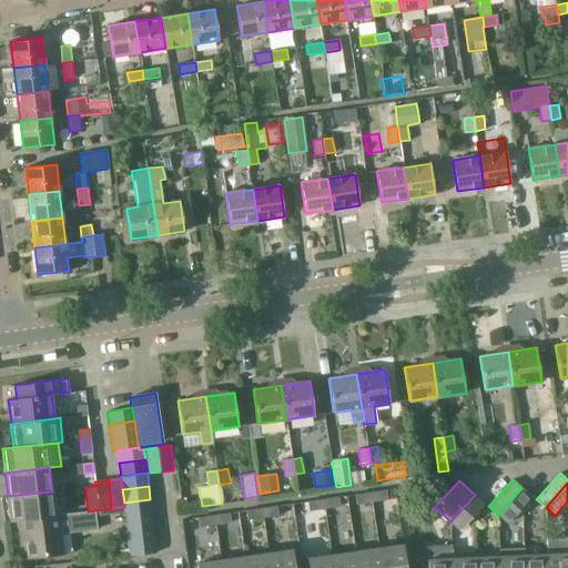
[(531,497),(521,488),(498,515),(507,523),(531,497)]
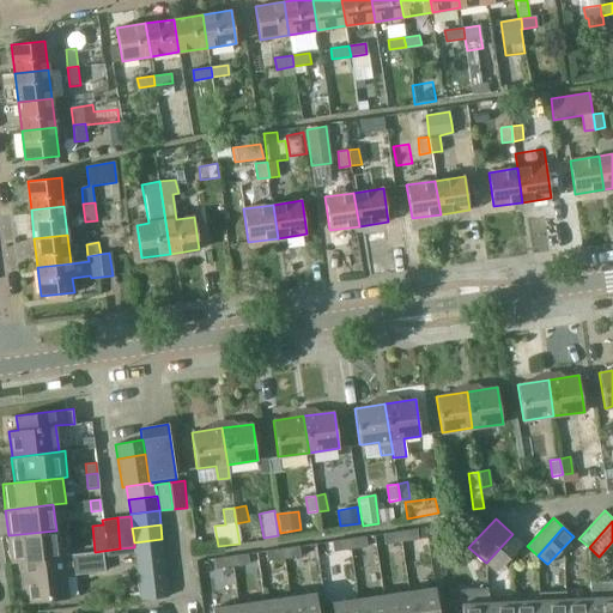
[(417,529),(400,532),(402,541),(418,539),(417,529)]
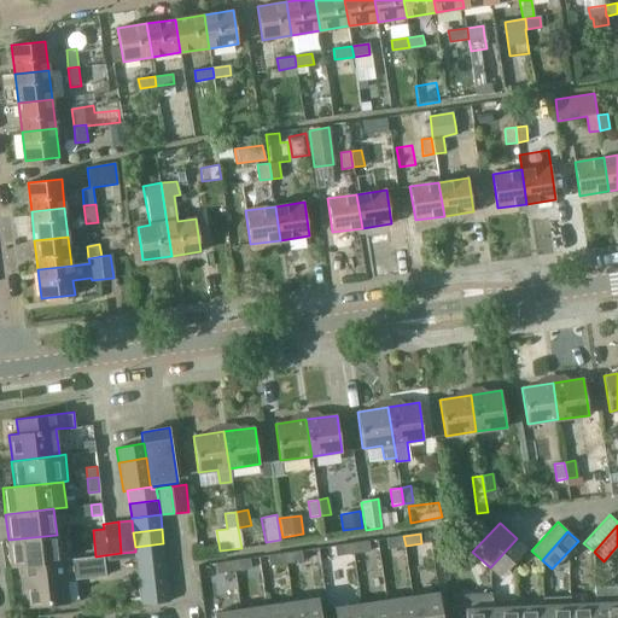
[(57,535),(9,540),(11,566),(23,565),(59,560),(68,559),(66,553),(59,554),(57,535)]
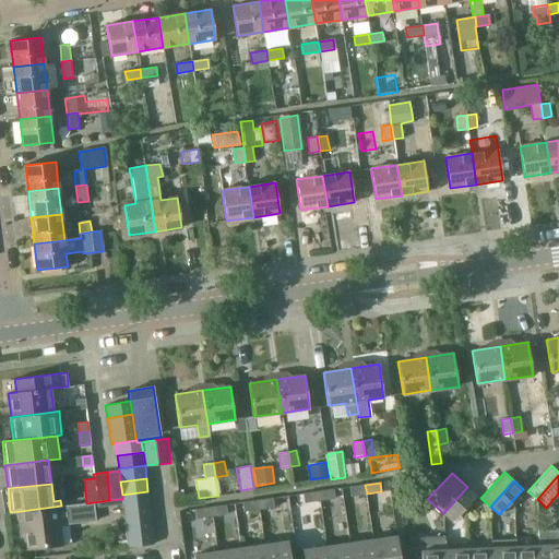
[(351,496),(367,494),(365,485),(349,487),(351,496)]
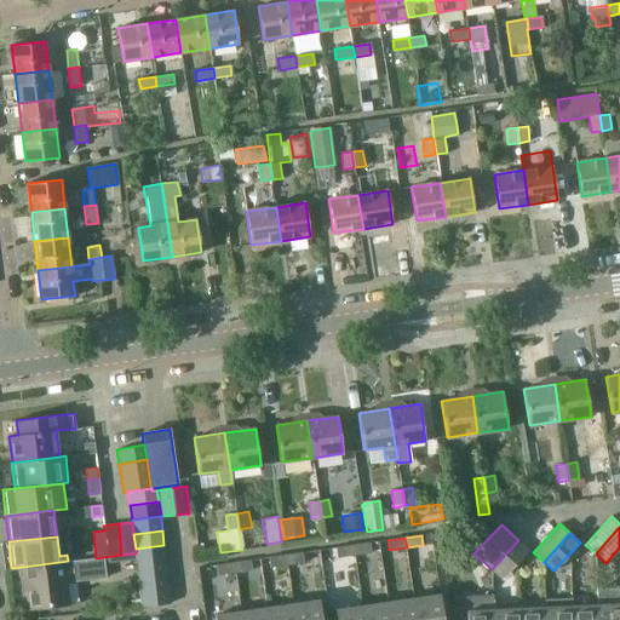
[(528,549),(518,540),(492,569),(500,578),(528,549)]
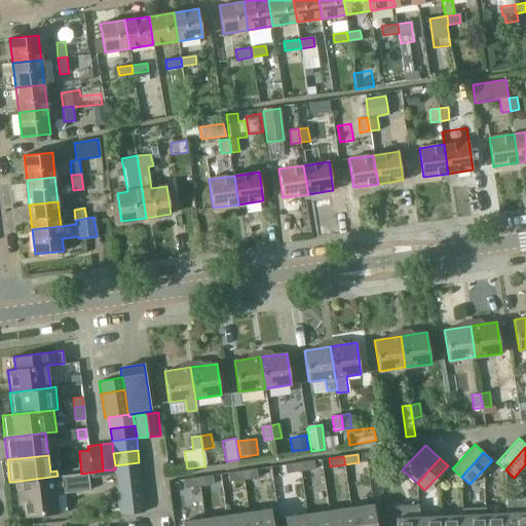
[(313,460),(300,462),(301,471),(314,468),(313,460)]
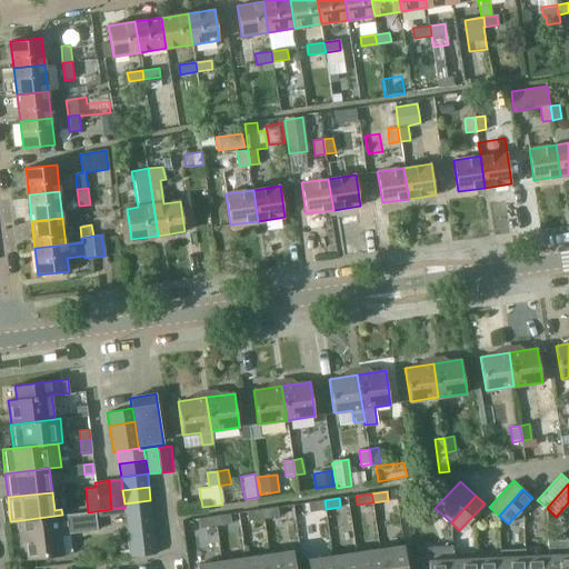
[(126,517),(152,513),(150,500),(125,503),(125,508),(126,517)]
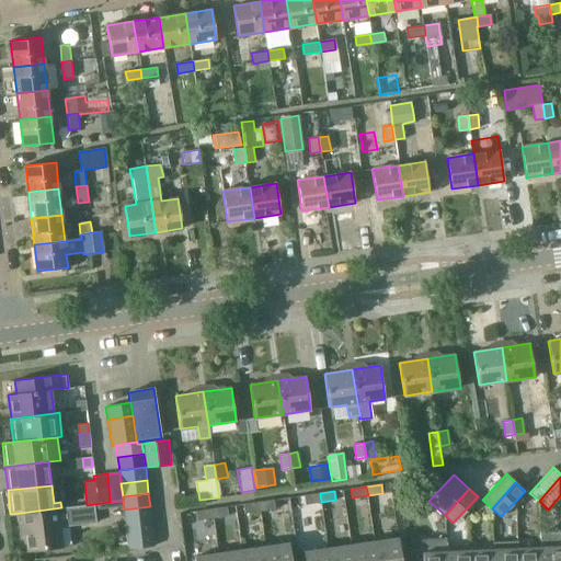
[(305,504),(321,502),(320,493),(304,495),(305,504)]
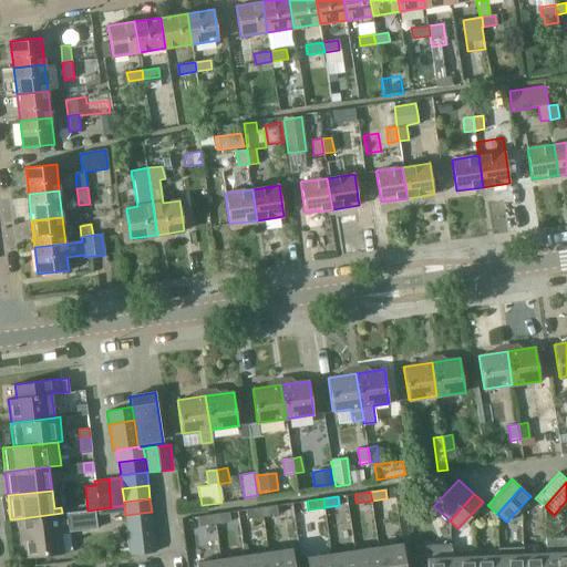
[(277,505),(260,507),(263,516),(278,514),(277,505)]
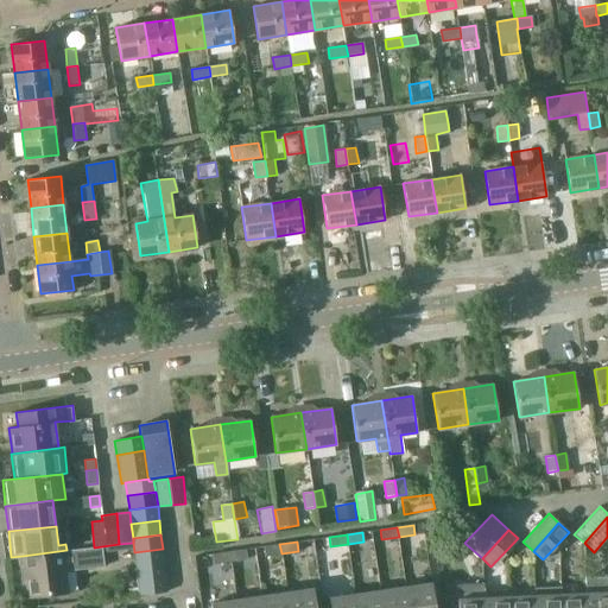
[(265,557),(282,553),(279,544),(264,546),(265,557)]
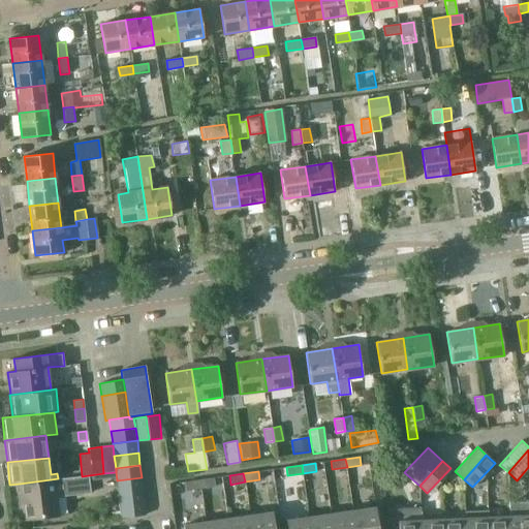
[(51,479),(20,484),(24,520),(59,516),(57,498),(90,494),(88,476),(63,479),(58,480),(58,478),(51,479)]
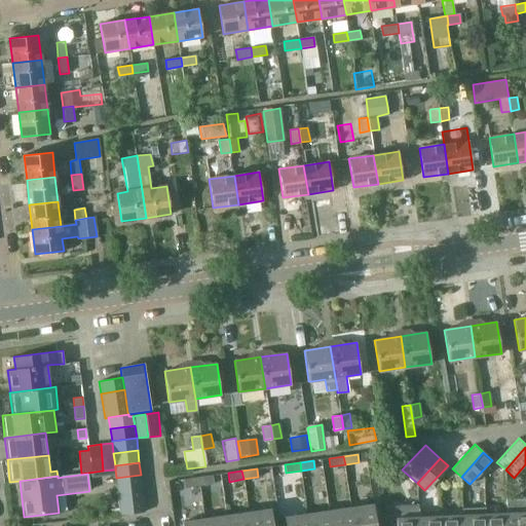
[(142,487),(141,475),(116,478),(117,490),(142,487)]
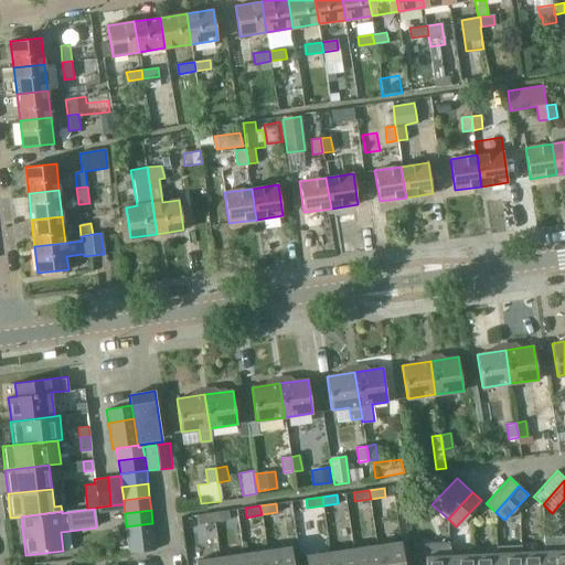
[(227,511),(213,513),(214,522),(230,520),(227,511)]
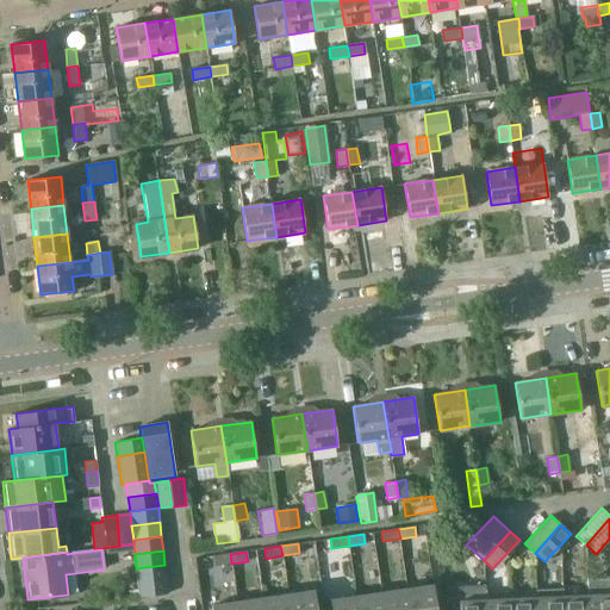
[(215,566),(231,564),(230,554),(213,556),(215,566)]
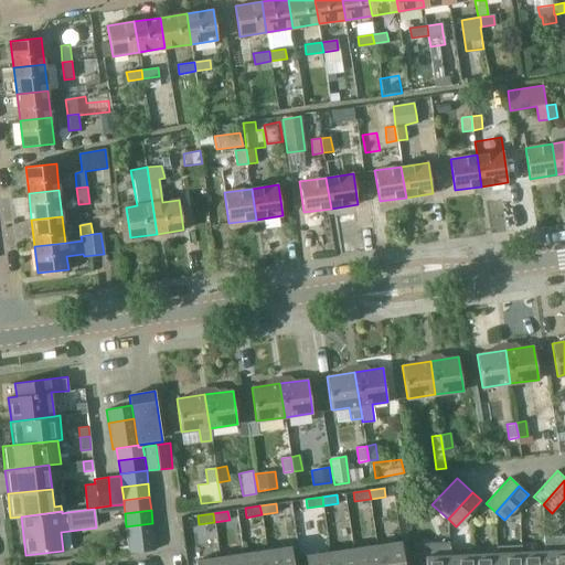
[(128,540),(155,536),(152,523),(126,526),(128,540)]
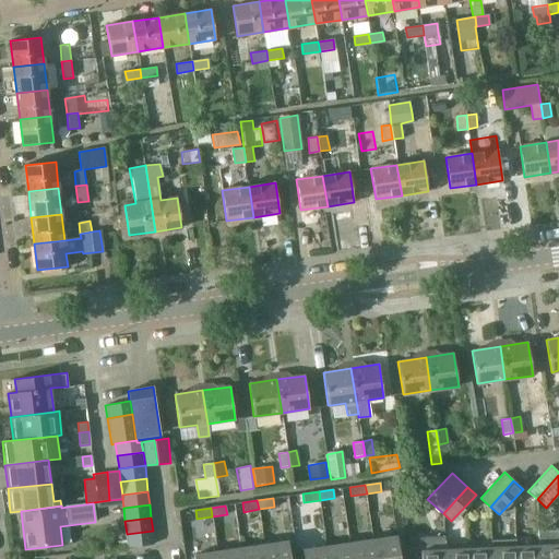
[(558,558),(558,530),(538,532),(539,545),(539,558),(558,558)]
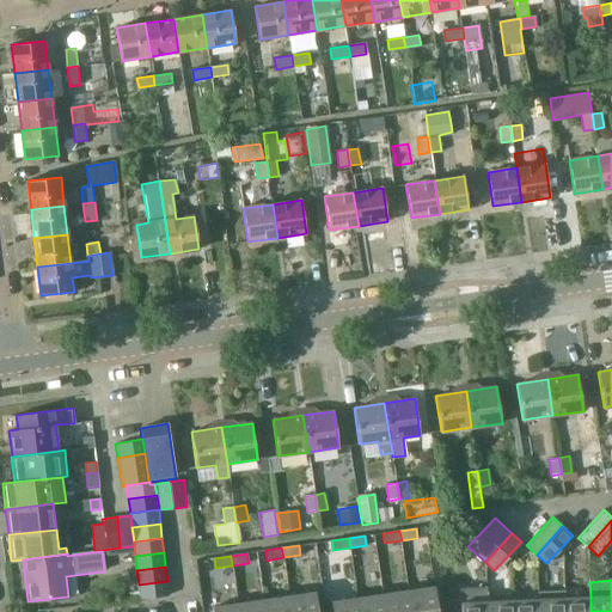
[(169,595),(167,581),(139,585),(140,599),(169,595)]
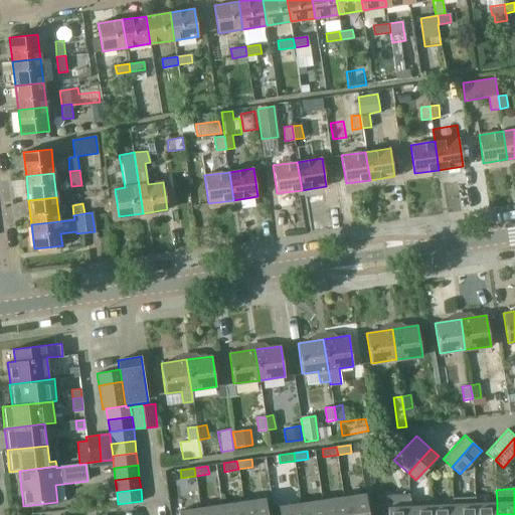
[(368,514),(365,494),(344,497),(346,514),(368,514)]
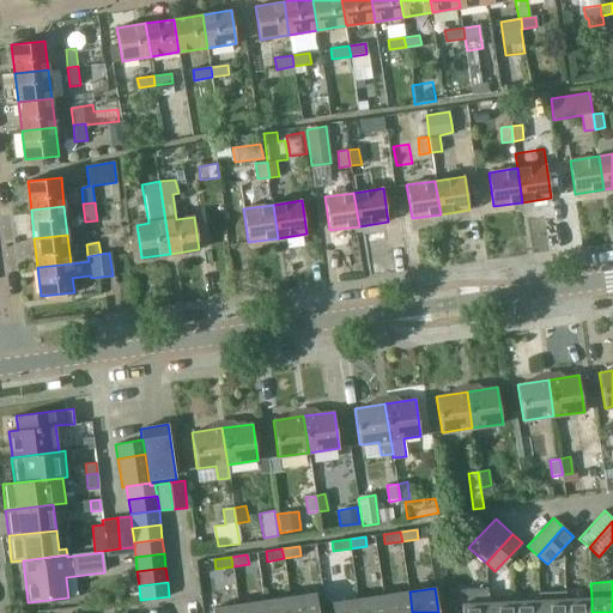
[(412,612),(410,592),(383,595),(386,612),(412,612)]
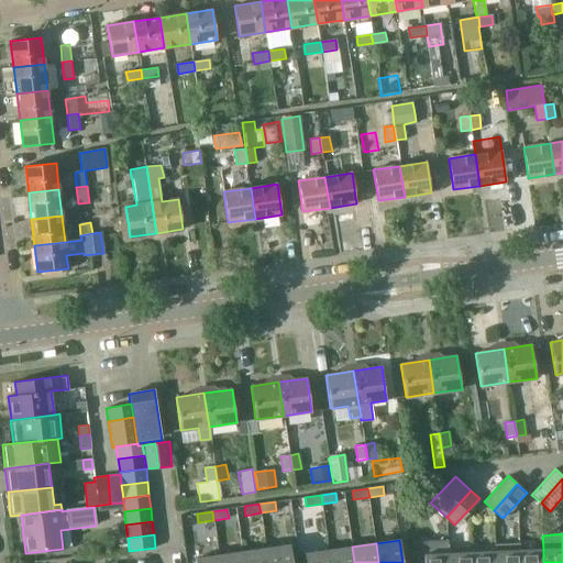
[(519,562),(519,550),(519,543),(495,544),(496,551),(496,562),(519,562)]
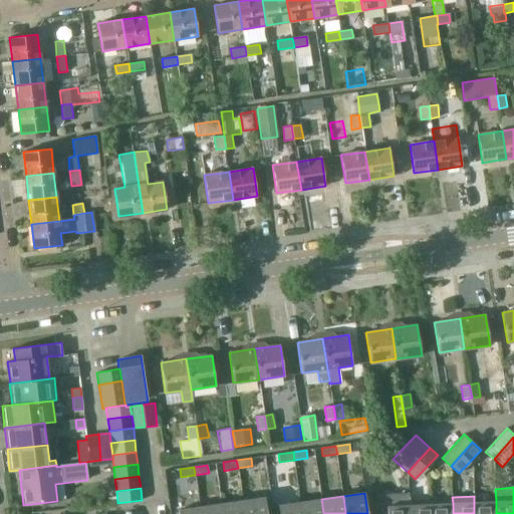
[(267,513),(265,497),(243,500),(244,513),(267,513)]
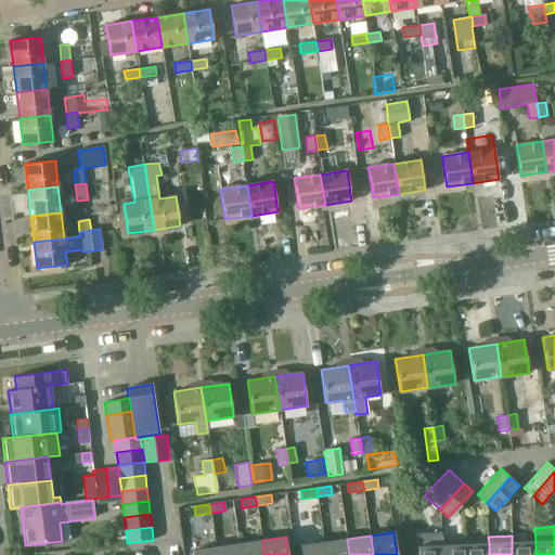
[(465,554),(465,544),(452,544),(452,538),(441,539),(441,554),(465,554)]
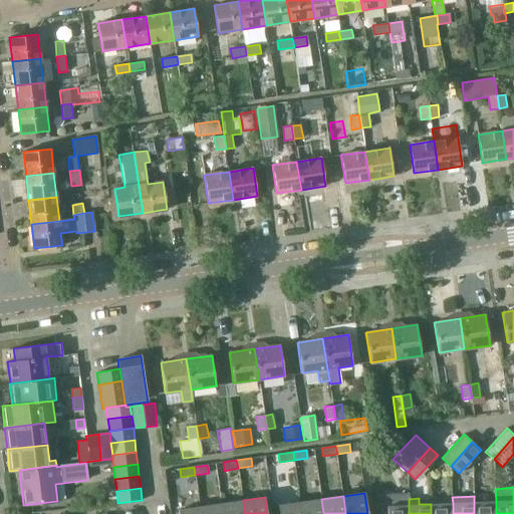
[(323,513),(321,499),(300,502),(301,513),(323,513)]
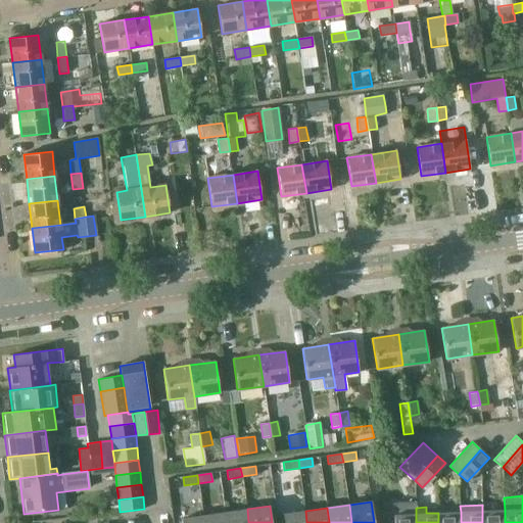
[(416,522),(416,508),(406,508),(406,514),(393,515),(393,522),(416,522)]
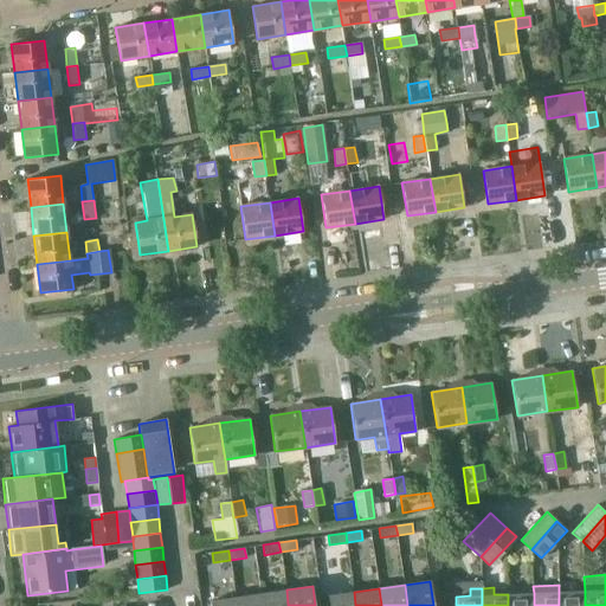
[(288,605),(287,590),(260,593),(262,605),(288,605)]
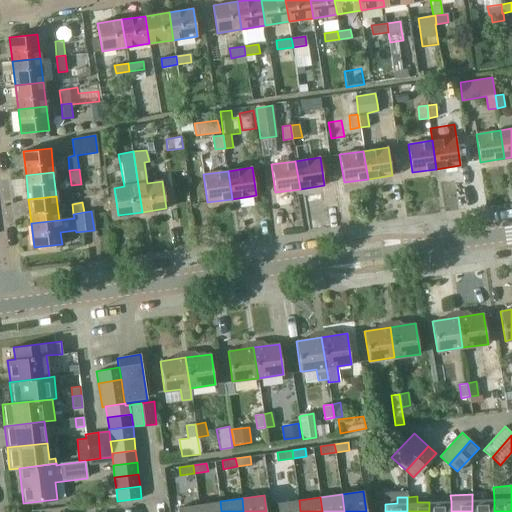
[(494,511),(494,499),(472,500),(472,511),(494,511)]
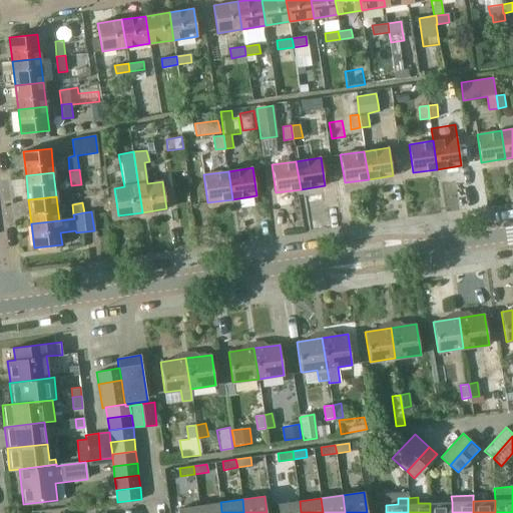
[(301,512),(300,501),(278,504),(279,512),(301,512)]
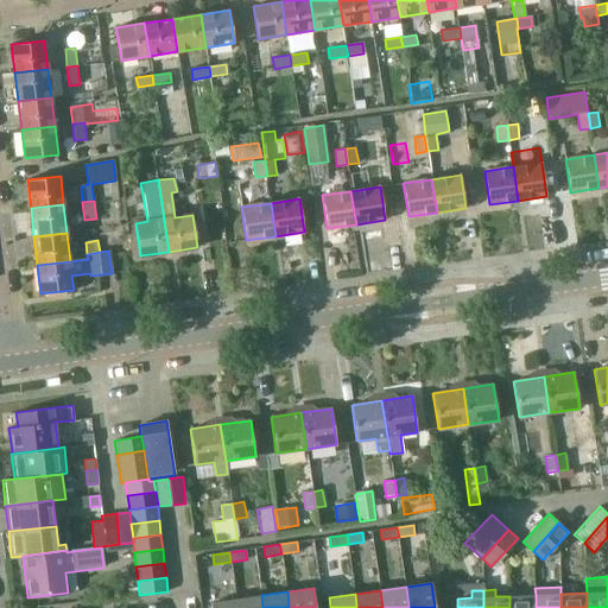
[(263,607),(261,595),(236,600),(238,607),(263,607)]
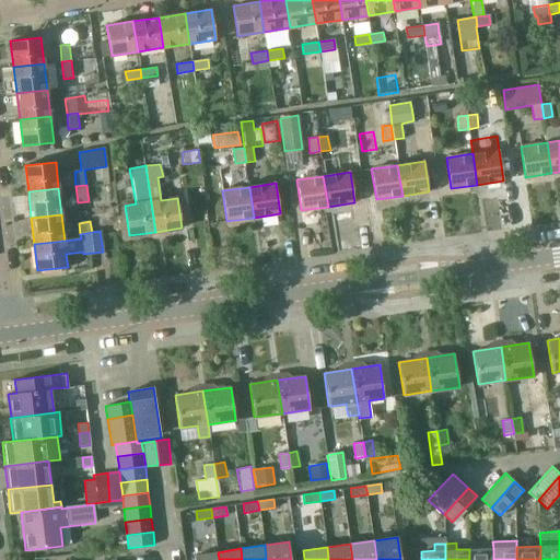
[(493,559),(493,548),(469,549),(469,559),(493,559)]
